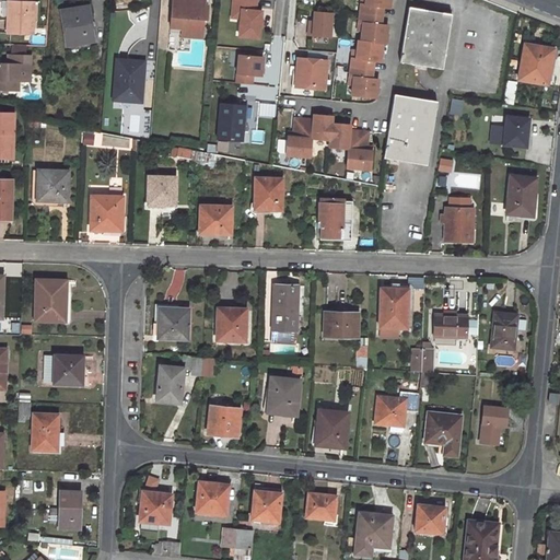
[(172,0),(171,27),(183,28),(183,36),(202,37),(205,19),(208,19),(209,6),(206,4),(205,0),(172,0)]
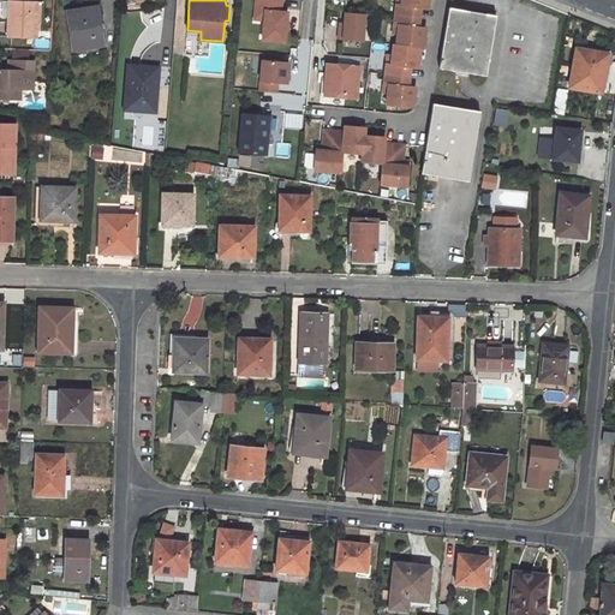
[(281,0),(256,0),(256,10),(262,10),(261,19),(266,19),(263,39),(286,41),(288,11),(281,11),(281,0)]
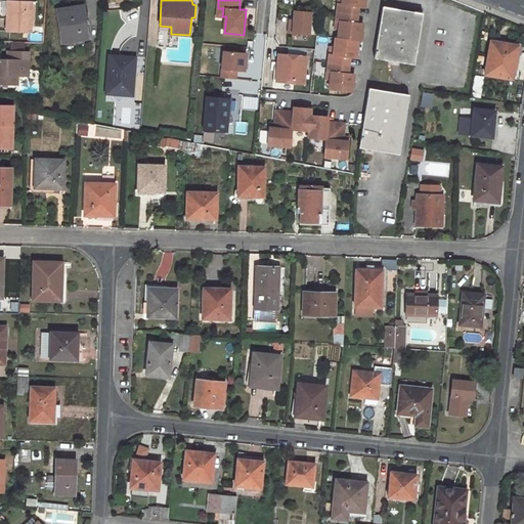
[(337,3),(337,11),(357,14),(358,6),(364,6),(364,0),(341,0),(341,3),(337,3)]
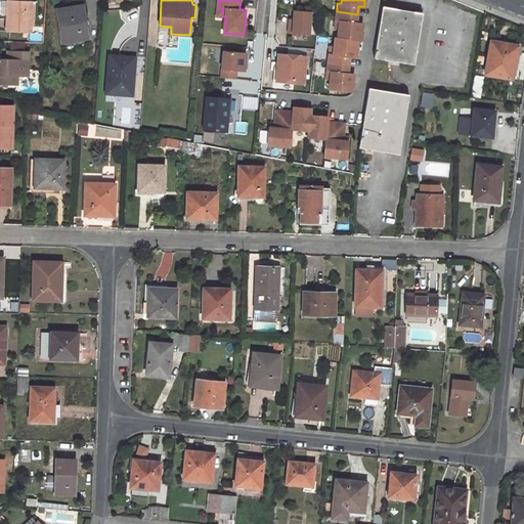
[(7,20),(7,31),(31,32),(32,1),(11,1),(10,14),(8,14),(7,20)]
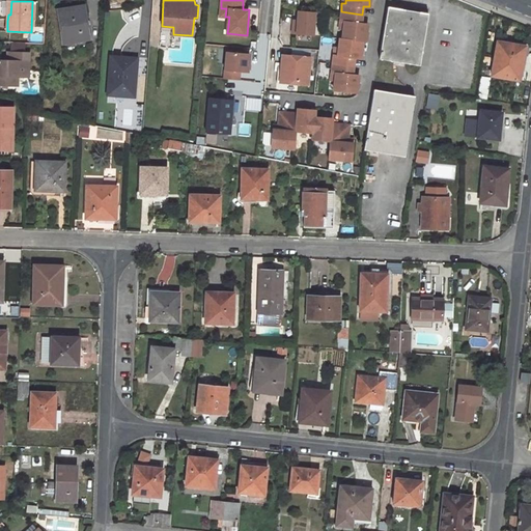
[(84,6),(59,9),(63,43),(89,38),(84,6)]
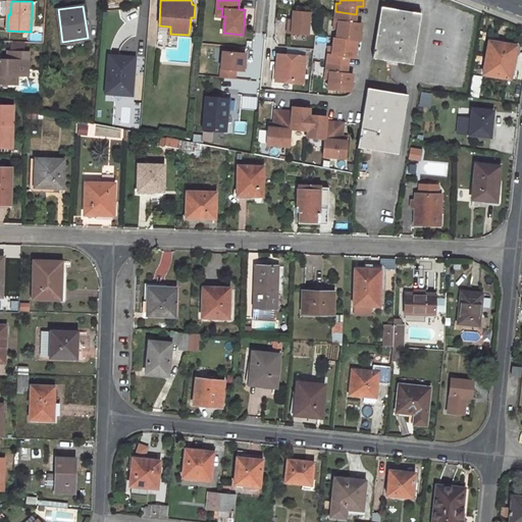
[(381,6),(373,57),(412,63),(421,12),(405,10),(381,6)]
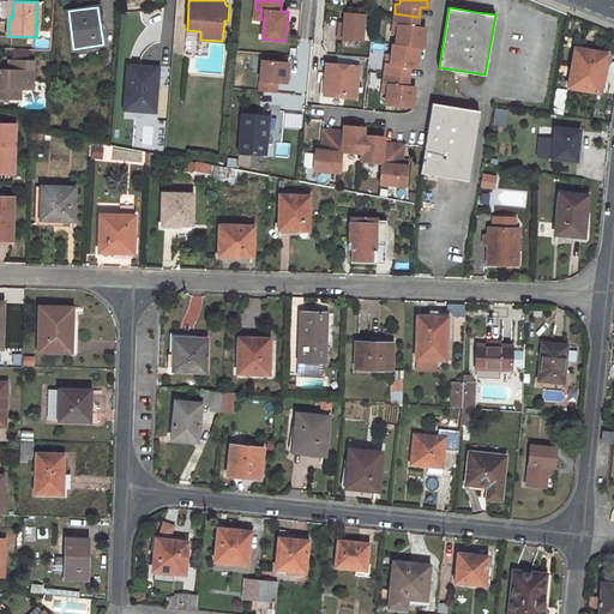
[(361,40),(365,13),(344,11),(342,38),(361,40)]
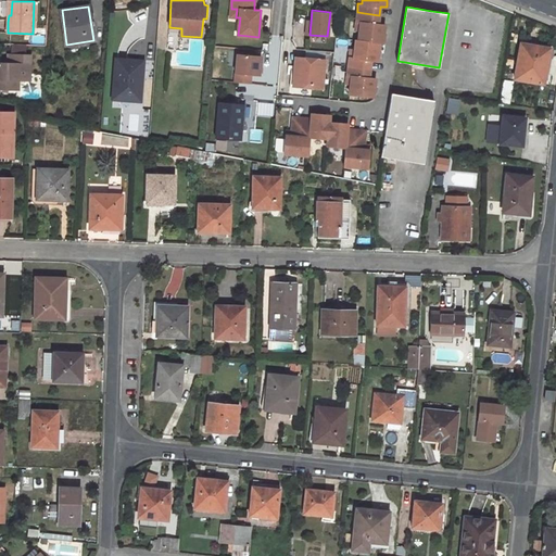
[(379,15),(357,12),(356,22),(361,22),(359,30),(358,40),(380,42),(382,42),(383,34),(384,24),(378,23),(379,15)]
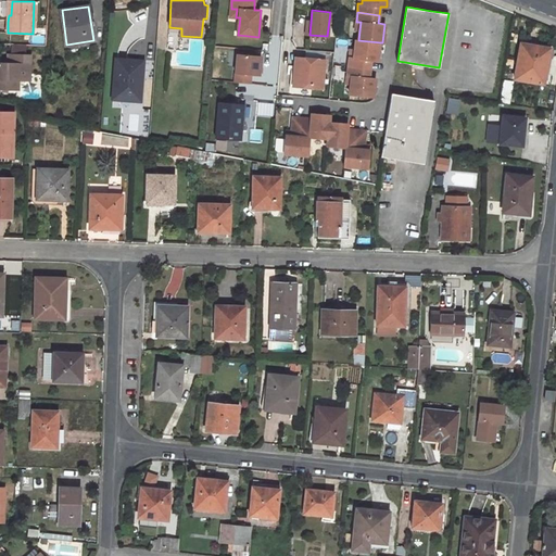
[(358,40),(356,39),(355,49),(354,58),(371,60),(378,61),(379,54),(380,42),(358,40)]
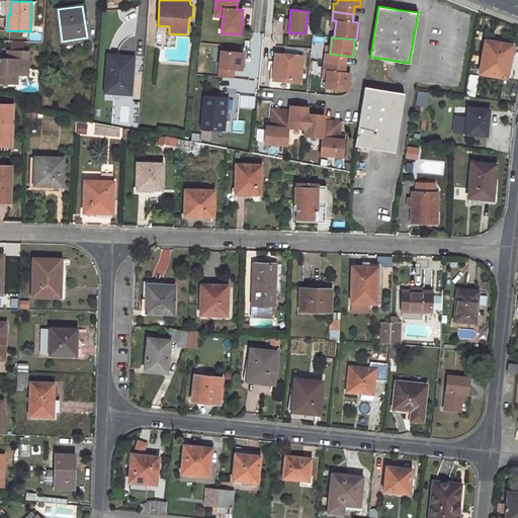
[(486,39),(480,73),(506,78),(509,62),(512,46),(486,39)]
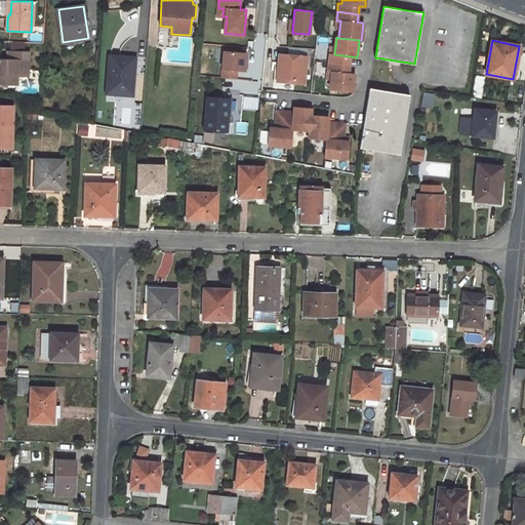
[(9,49),(24,50),(25,42),(10,41),(9,49)]
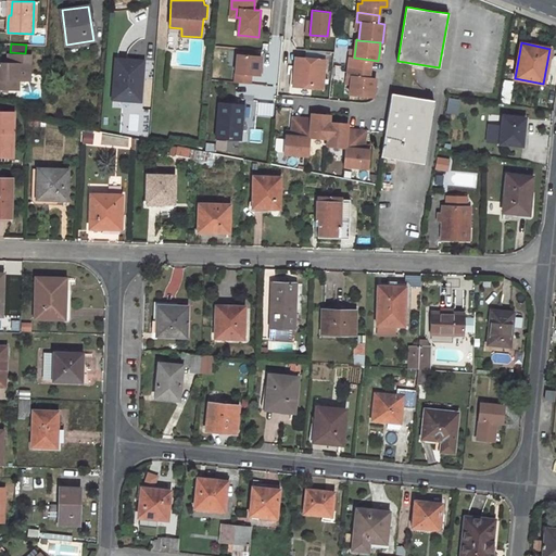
[(260,75),(262,55),(237,53),(234,81),(250,83),(251,74),(260,75)]
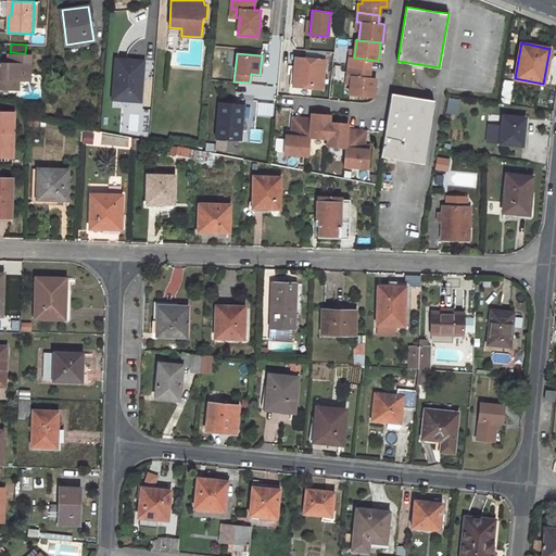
[(0,88),(20,89),(20,79),(30,79),(32,55),(10,54),(9,63),(0,62),(0,88)]
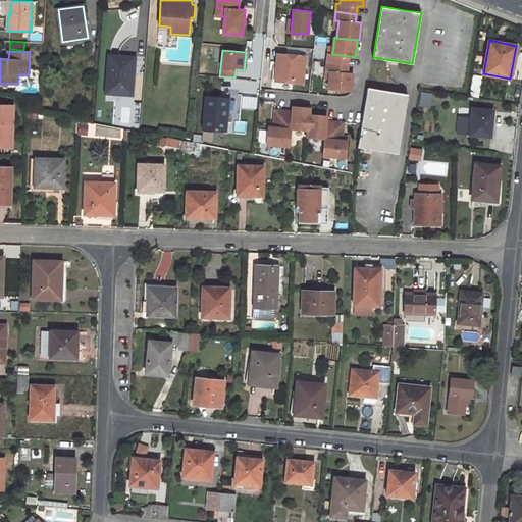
[(306,56),(280,53),(280,62),(277,61),(276,70),(275,79),(304,82),(306,56)]
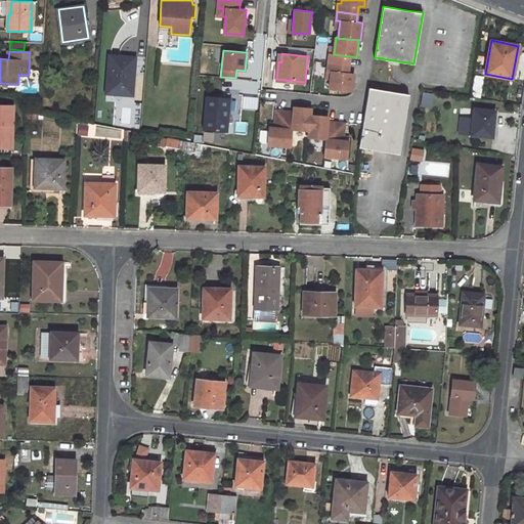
[(328,71),(332,72),(331,79),(331,88),(353,90),(353,84),(355,73),(348,73),(349,63),(350,56),(334,54),(330,53),(329,62),(328,71)]
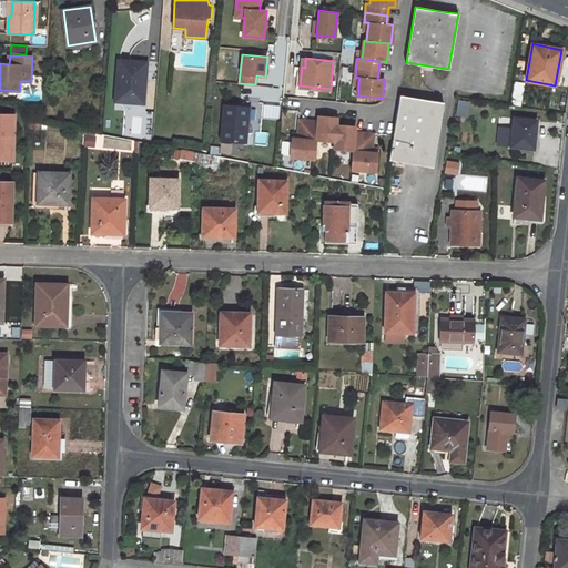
[(119,60),(115,101),(144,103),(148,62),(133,61),(119,60)]
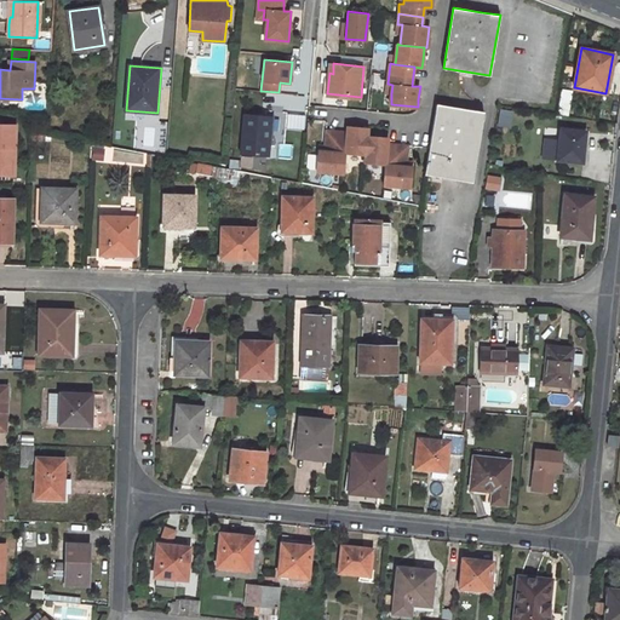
[(327,93),(328,84),(325,84),(323,96),(360,99),(361,97),(327,93)]
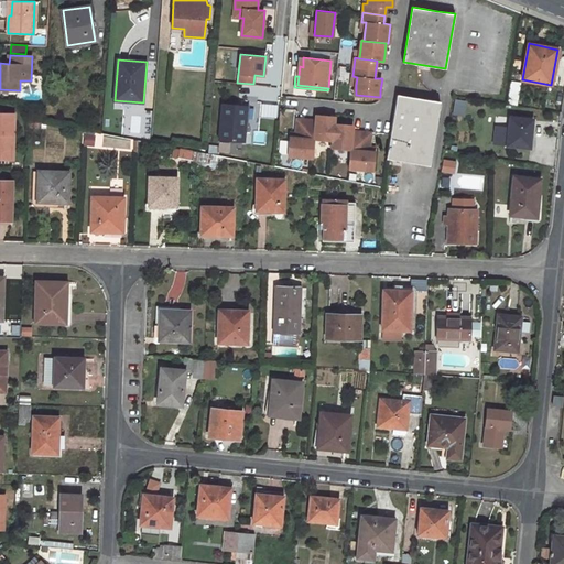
[(510,80),(507,105),(517,106),(520,83),(510,80)]
